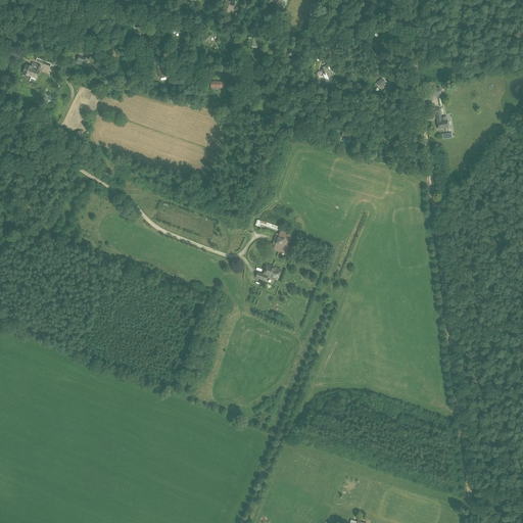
[(222,9),(228,12),(230,7),(232,7),(234,2),(227,0),(223,0),(223,2),(224,3),(222,9)]
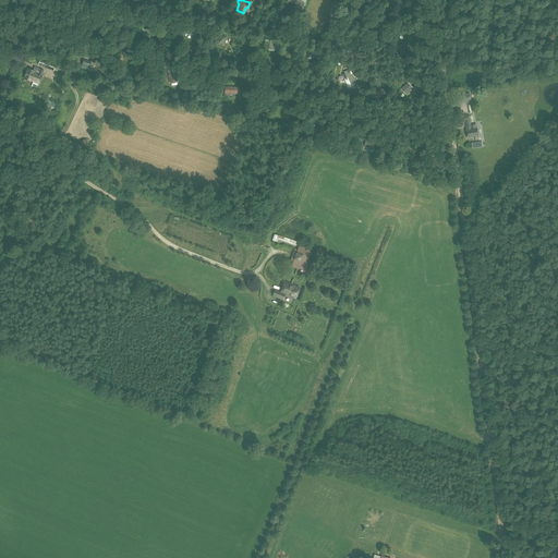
[(87,21),(84,31),(94,33),(96,26),(92,25),(92,22),(87,21)]
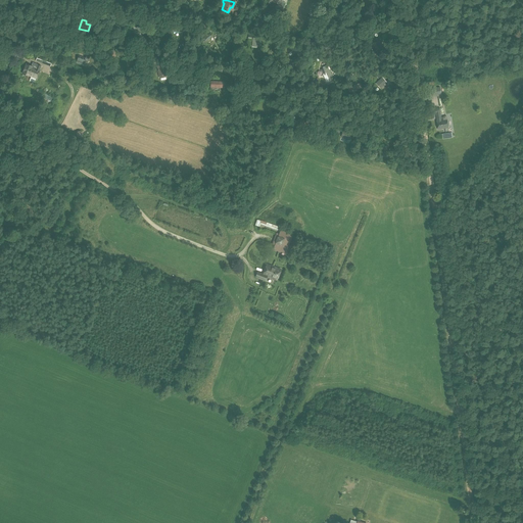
[(147,32),(140,25),(137,29),(144,35),(147,32)]
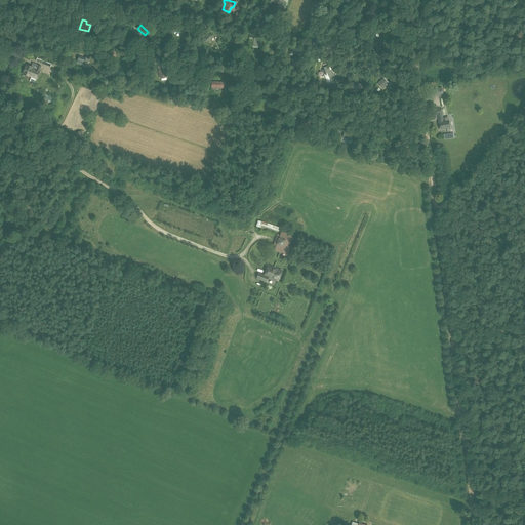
[(182,35),(184,35),(185,27),(172,26),(172,32),(182,32),(182,35)]
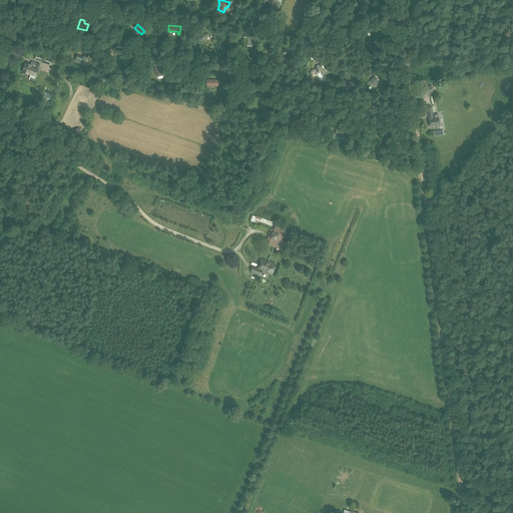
[(207,29),(206,30),(205,33),(203,33),(201,34),(200,37),(202,39),(205,40),(205,41),(205,42),(207,42),(208,42),(208,40),(207,39),(206,39),(207,38),(208,34),(209,33),(209,30),(209,29),(207,29)]
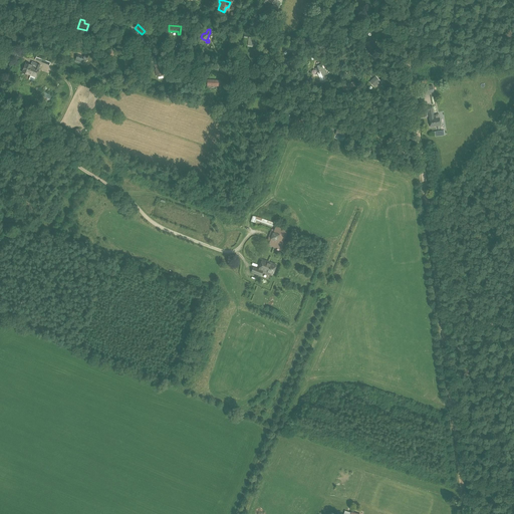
[(372,47),(374,49),(377,47),(372,39),(369,41),(368,40),(365,43),(367,46),(368,45),(371,48),(372,47)]
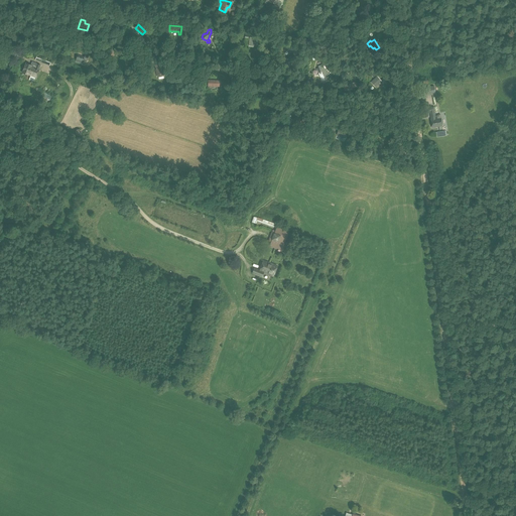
[(35,60),(49,66),(51,59),(37,54),(35,60)]
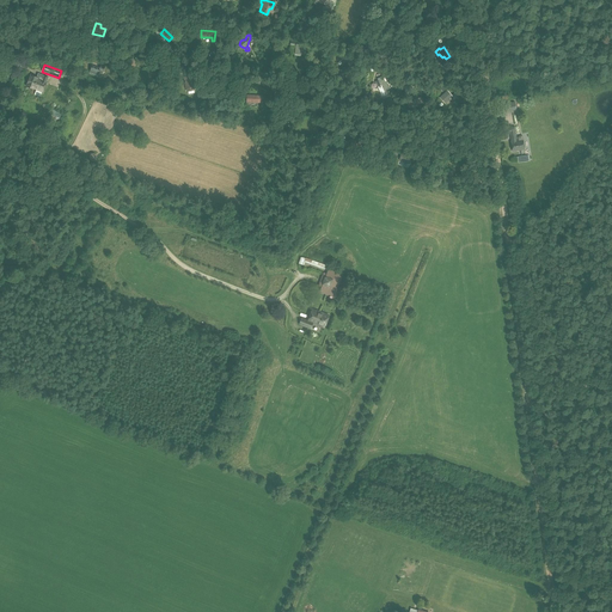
[(90,72),(98,75),(99,71),(103,72),(105,67),(102,66),(101,68),(92,65),(90,72)]
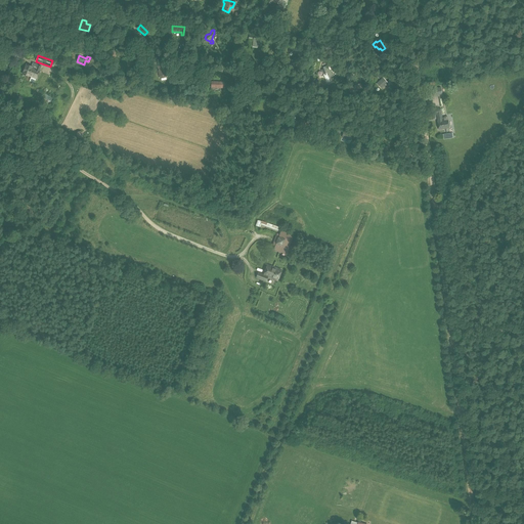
[(288,67),(295,68),(295,64),(297,64),(298,58),(294,57),(293,61),(289,60),(288,67)]
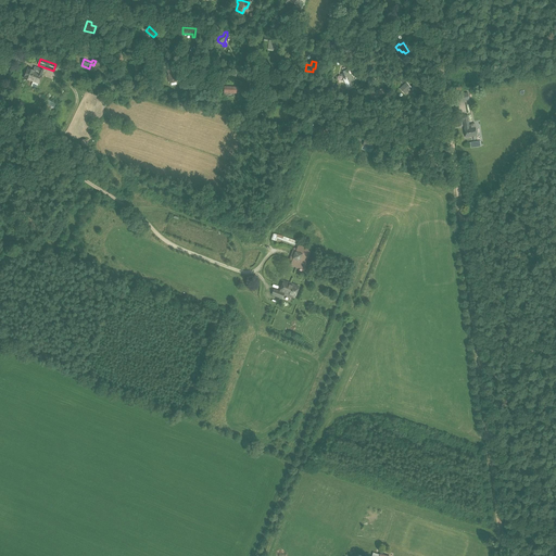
[(30,80),(39,84),(42,74),(43,71),(40,68),(38,73),(38,72),(38,71),(35,70),(35,71),(28,67),(24,78),(30,81),(30,80)]
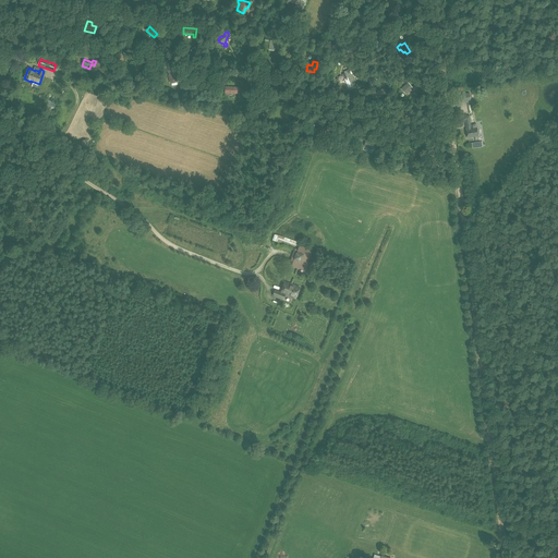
[(347,85),(348,88),(353,86),(351,82),(354,80),(350,70),(344,72),(348,79),(344,80),(347,84),(347,85)]
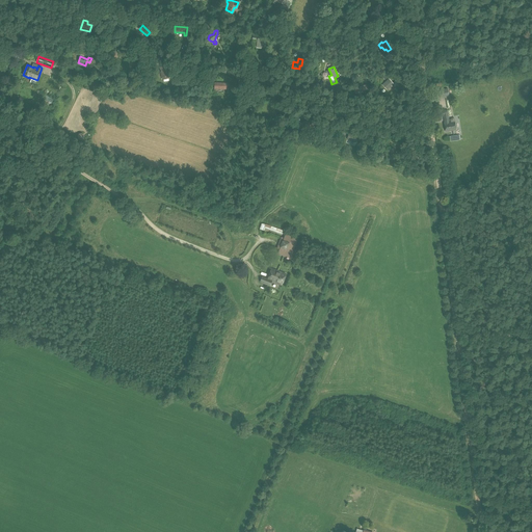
[(383,83),(388,88),(392,85),(394,87),(398,83),(396,81),(393,83),(389,79),(383,83)]
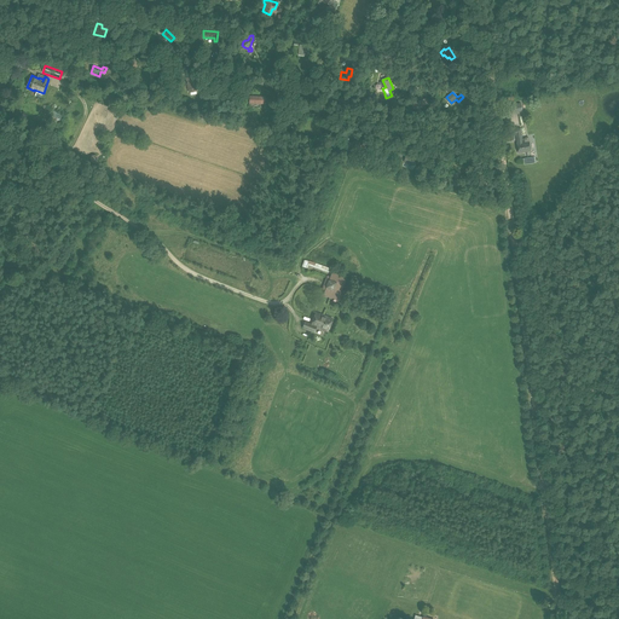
[(516,143),(519,154),(531,151),(530,142),(528,142),(528,138),(525,138),(525,139),(522,139),(521,128),(512,129),(513,134),(516,134),(518,143),(516,143)]
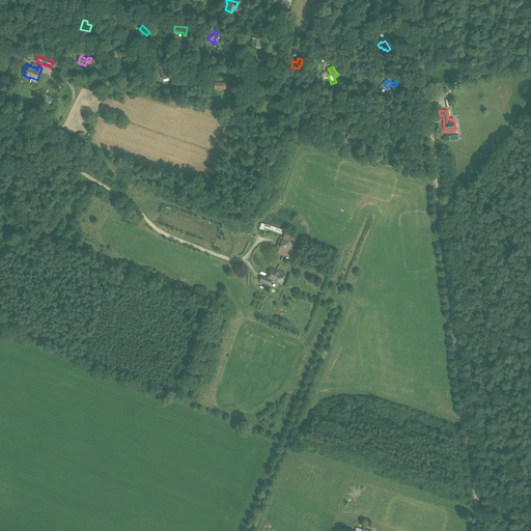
[(310,116),(297,116),(297,124),(310,124),(310,116)]
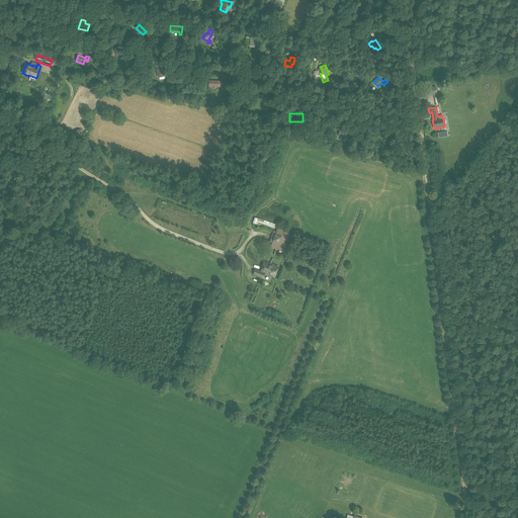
[(338,136),(346,139),(348,133),(340,130),(338,136)]
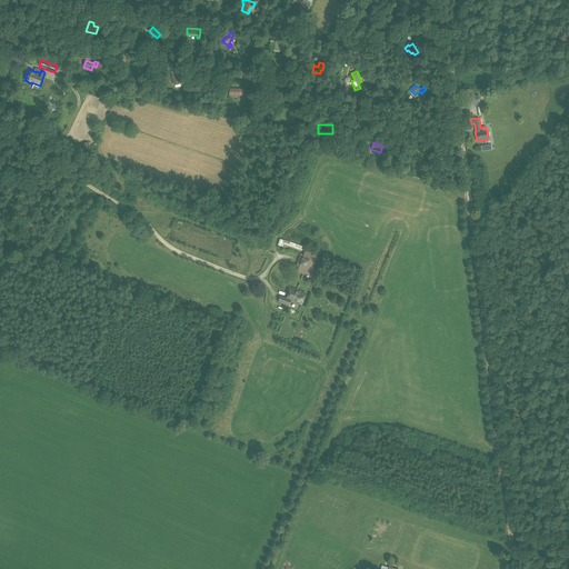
[(425,163),(413,160),(412,163),(416,165),(413,169),(422,171),(425,163)]
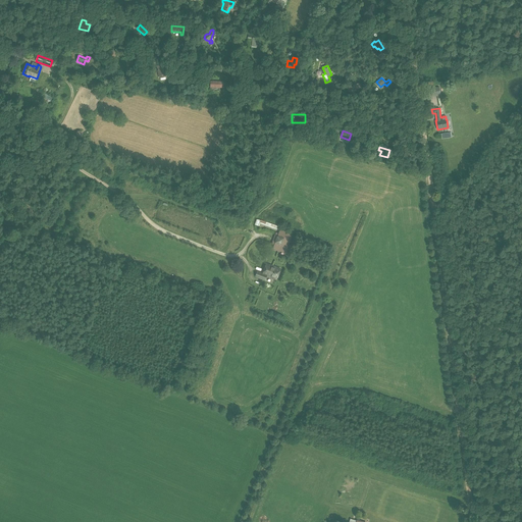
[(277,228),(278,225),(267,221),(267,223),(258,219),(256,224),(269,229),(270,226),(277,228)]
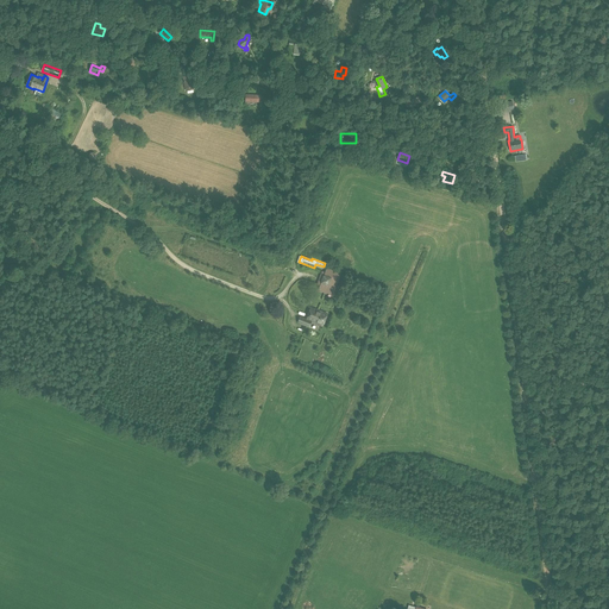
[(319,289),(333,295),(341,274),(327,268),(319,289)]
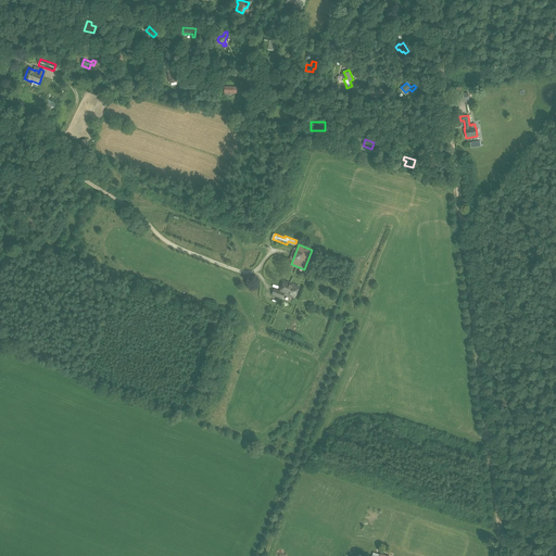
[(272,295),(282,299),(285,294),(294,299),(295,295),(297,295),(299,288),(300,286),(283,280),(283,282),(282,282),(279,290),(274,288),(272,295)]
